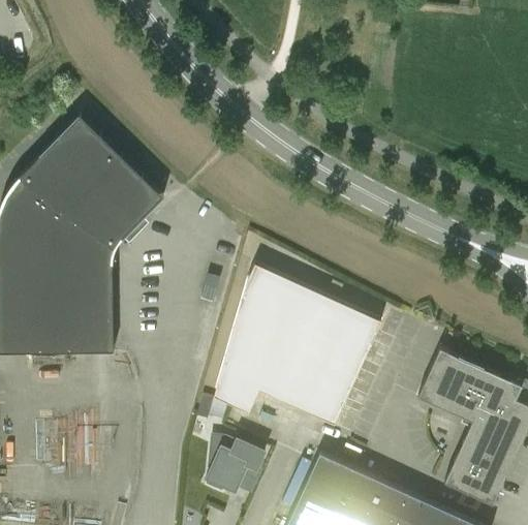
[(0,353),(112,352),(111,266),(113,253),(119,242),(162,197),(79,116),(18,179),(7,192),(0,208),(0,353)]
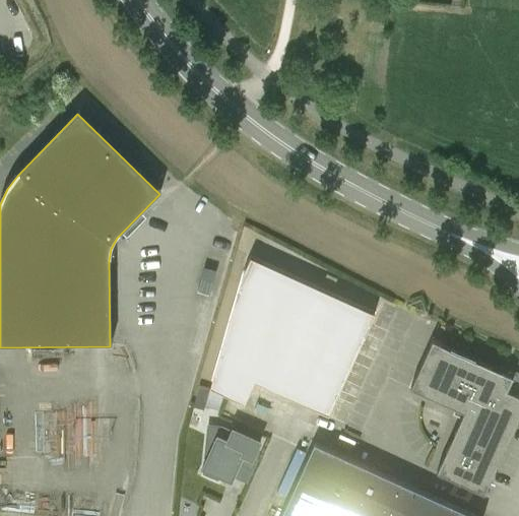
[(241,277),(208,392),(244,408),(254,386),(328,420),(375,317),(249,260),(241,277)]
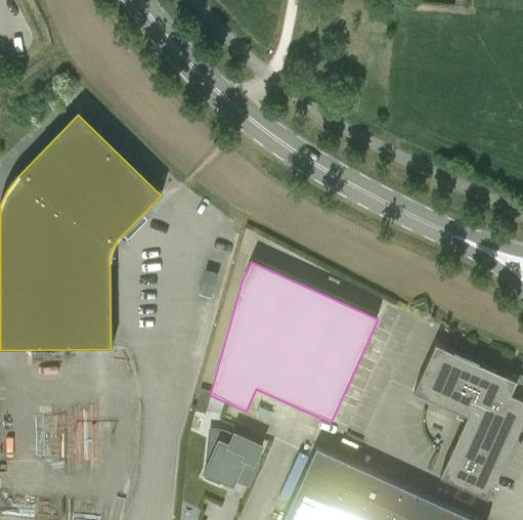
[(413,394),(460,415),(515,440),(522,423),(522,403),(519,400),(511,396),(517,383),(435,346),(413,394)]
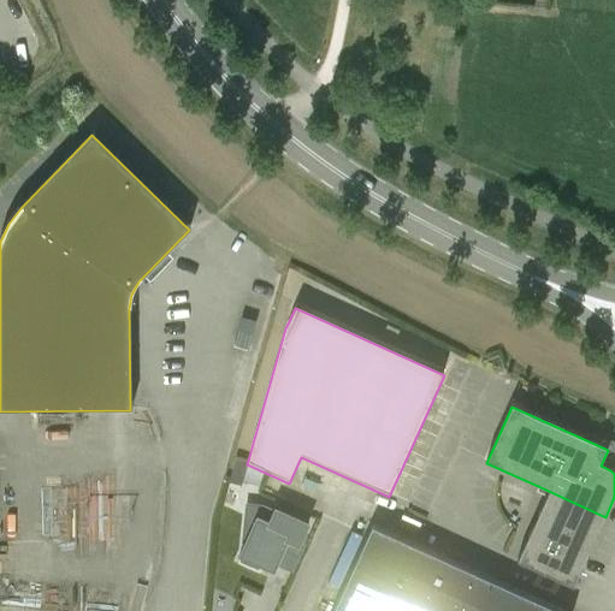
[(605,517),(540,487),(537,494),(545,498),(516,563),(566,585),(567,581),(575,585),(605,517)]
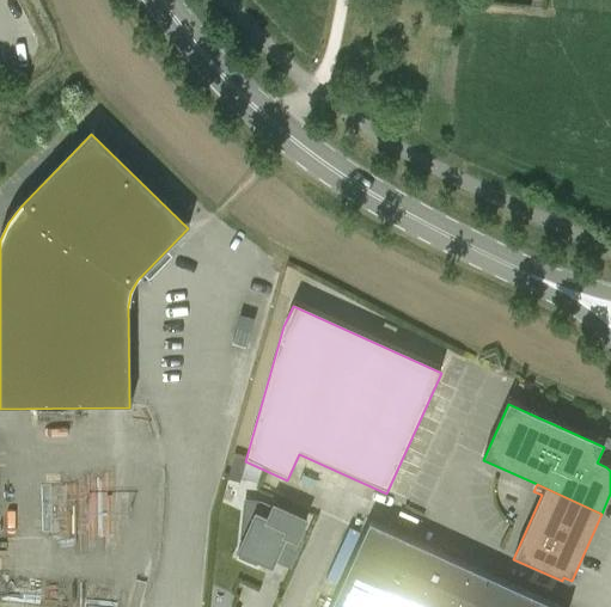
[(234,562),(257,571),(260,564),(272,570),(285,539),(295,545),(306,522),(273,508),(267,522),(255,517),(252,521),(243,517),(240,541),(244,543),(234,562)]
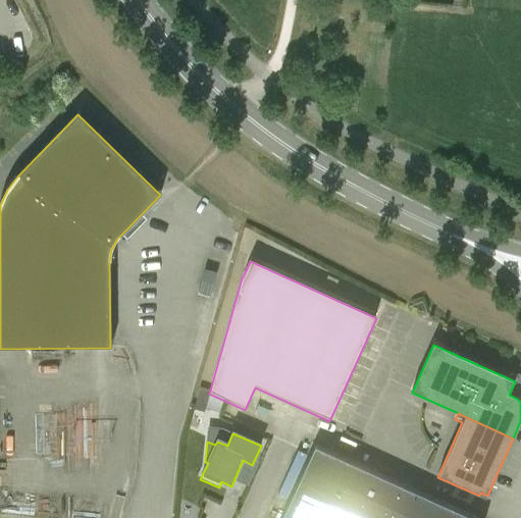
[(469,517),(314,448),(282,517),(469,517)]
